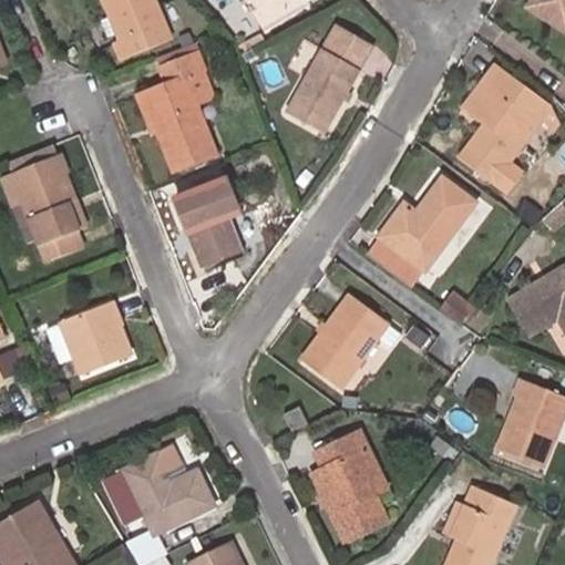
[(171,38),(155,0),(101,0),(117,38),(112,40),(119,59),(171,38)]
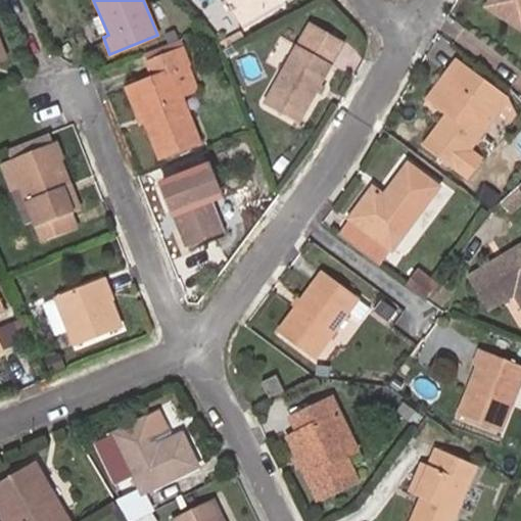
[(227,0),(241,22),(279,0),(227,0)]
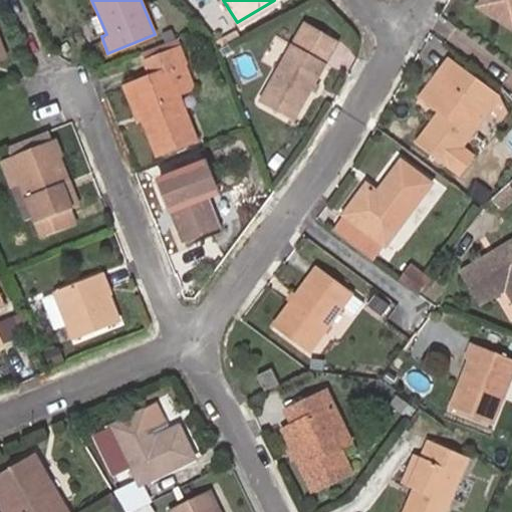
[(511,27),(511,0),(480,0),(478,5),(511,27)]
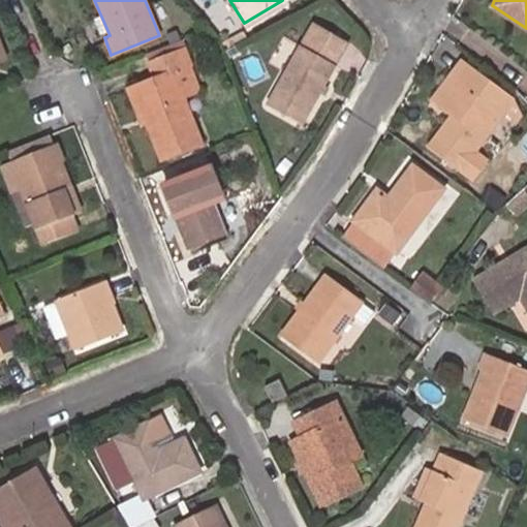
[(301,123),(347,41),(312,22),(266,102),(301,123)]
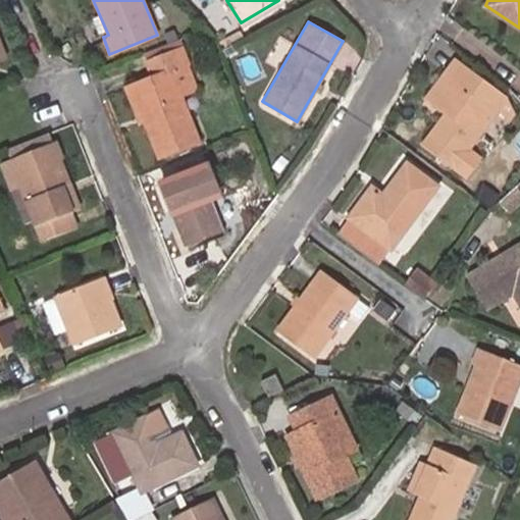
[(182,95),(171,67),(186,61),(180,47),(145,61),(151,75),(134,82),(148,119),(144,120),(157,157),(199,140),(182,95)]
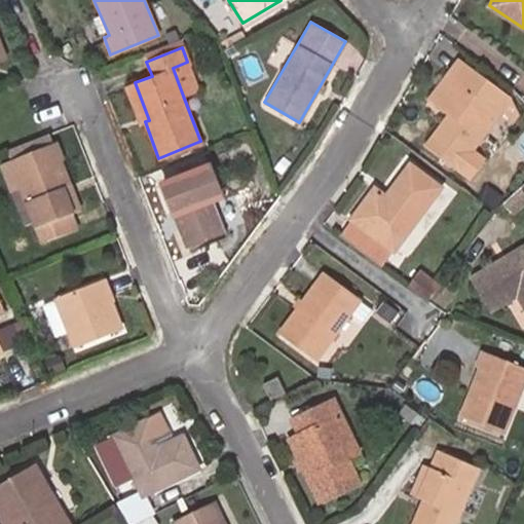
[(433,101),(462,63),(457,59),(427,98),(433,101)]
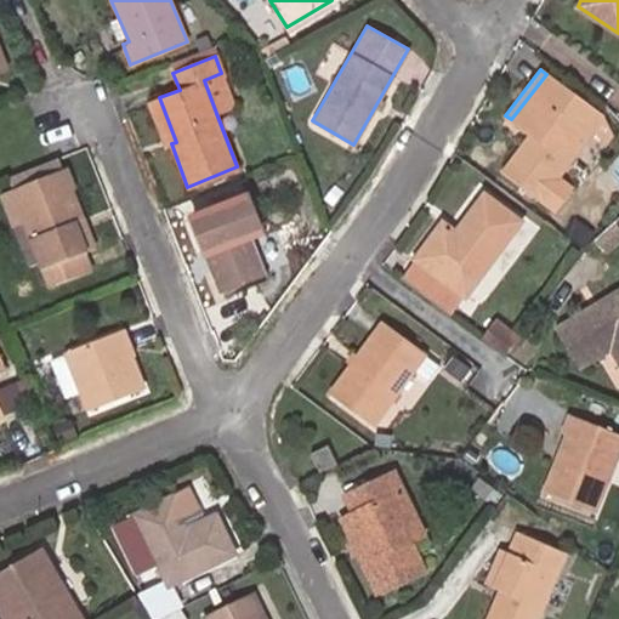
[(234,106),(221,73),(204,80),(216,113),(234,106)]
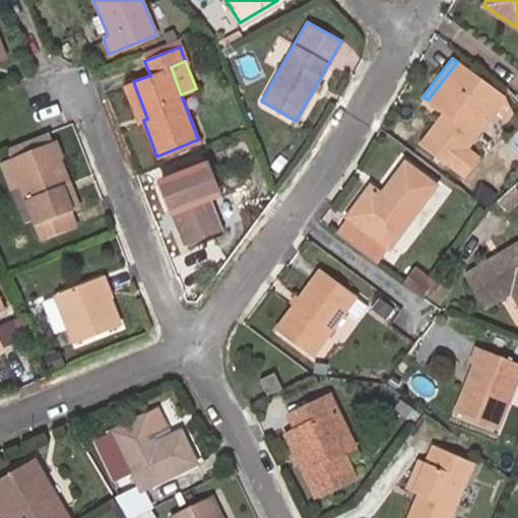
[(494,111),(504,96),(457,62),(428,100),(443,112),(419,142),(452,166),(494,111)]
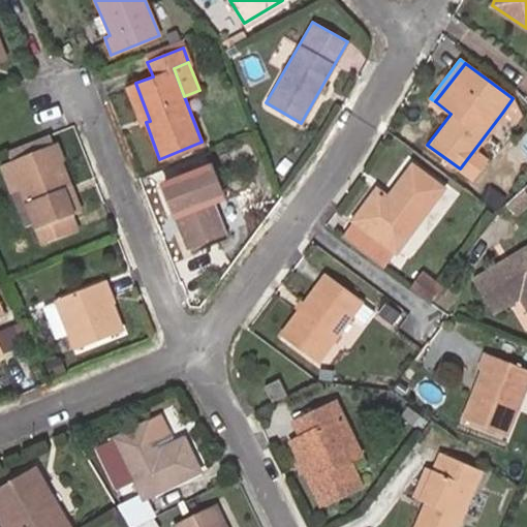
[(150,121),(135,83),(124,87),(138,125),(146,122),(150,121)]
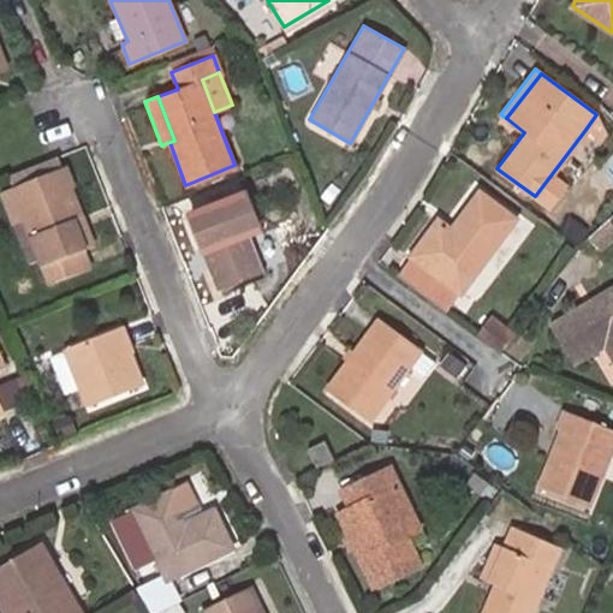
[(605,132),(596,114),(584,131),(597,141),(605,132)]
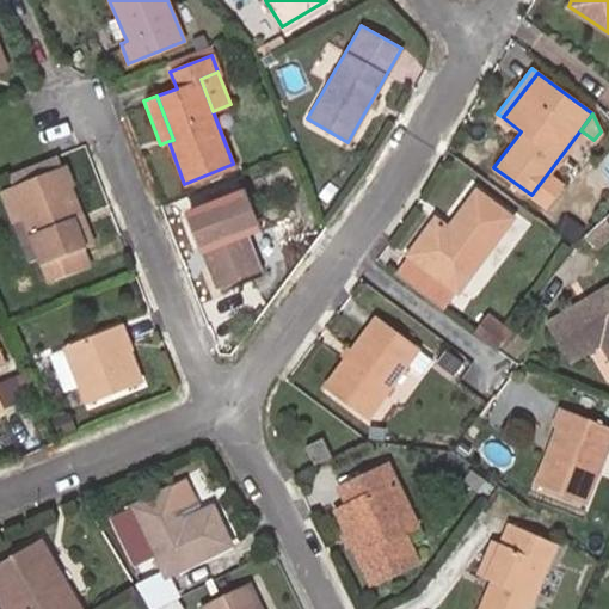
[(82,247),(72,217),(78,215),(60,166),(12,185),(24,217),(48,282),(90,265),(82,247)]
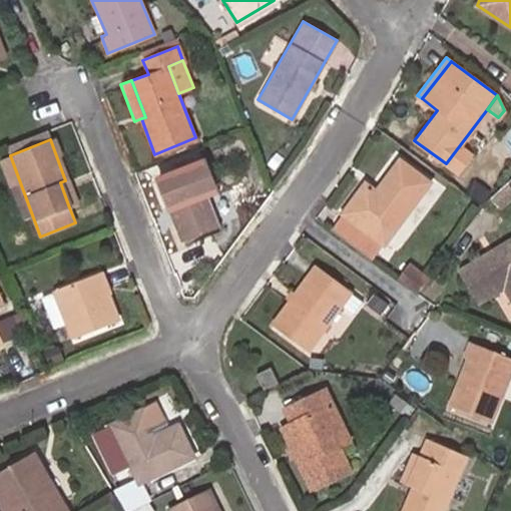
[(20,182),(10,155),(0,159),(11,185),(20,182)]
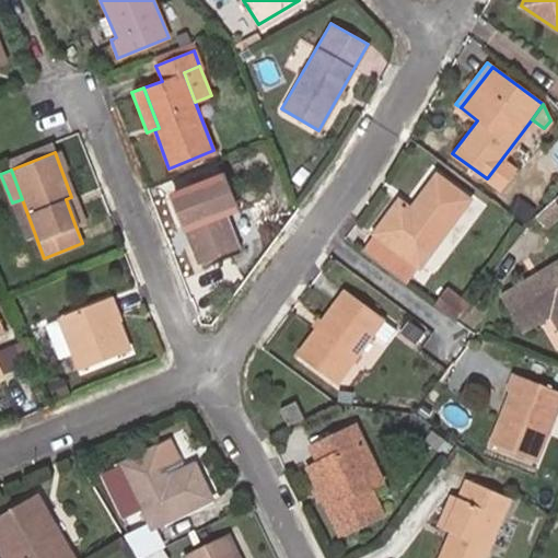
[(418,266),(468,198),(436,173),(409,208),(398,199),(373,232),(418,266)]
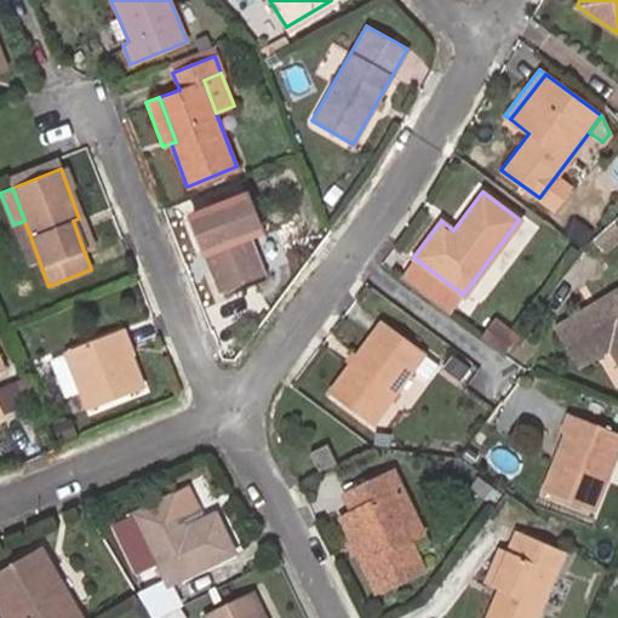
[(267,272),(238,196),(190,216),(219,290),(267,272)]
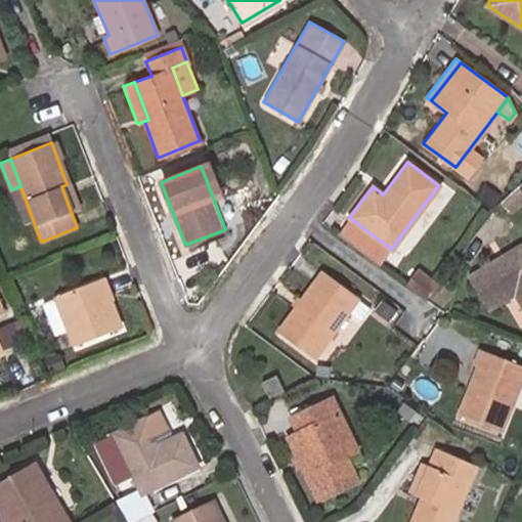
[(77,210),(67,184),(61,186),(71,212),(77,210)]
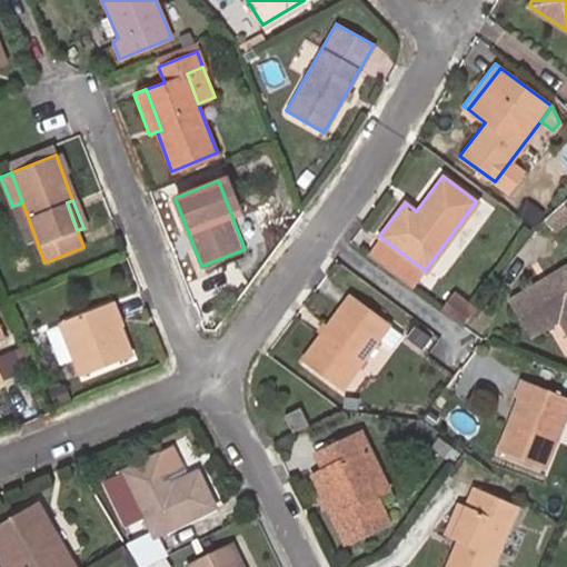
[(425,270),(379,236),(367,250),(413,286),(425,270)]
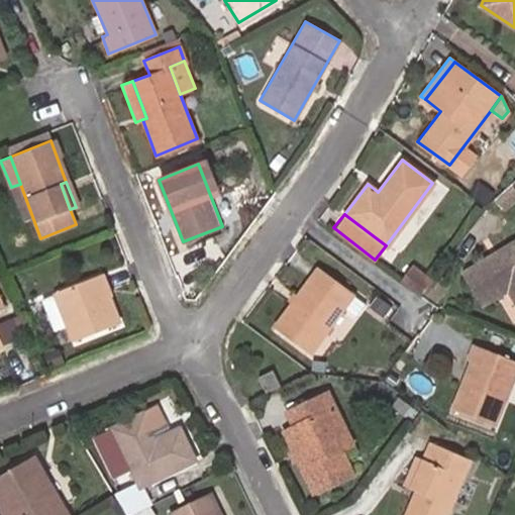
[(514,238),(460,272),(480,306),(507,290),(514,304),(514,238)]
